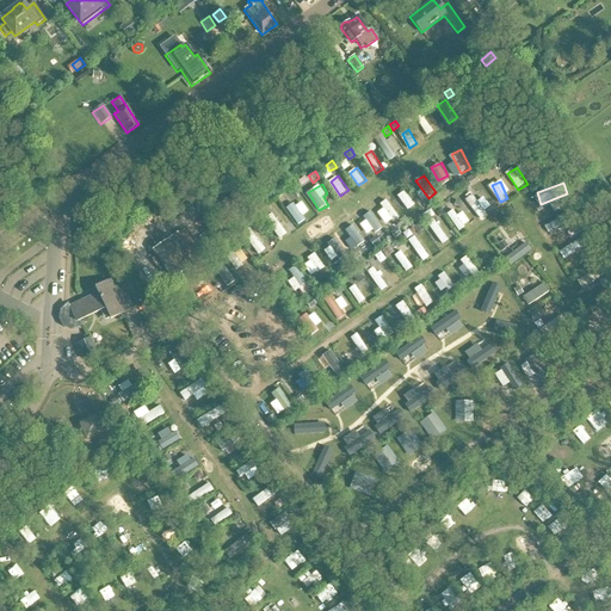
[(296,185),(289,190),(294,196),(300,191),(296,185)]
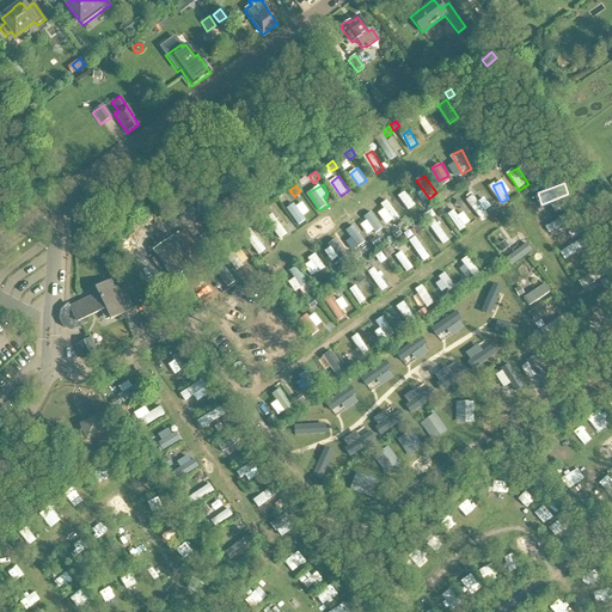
[(410,190),(401,194),(408,210),(417,206),(410,190)]
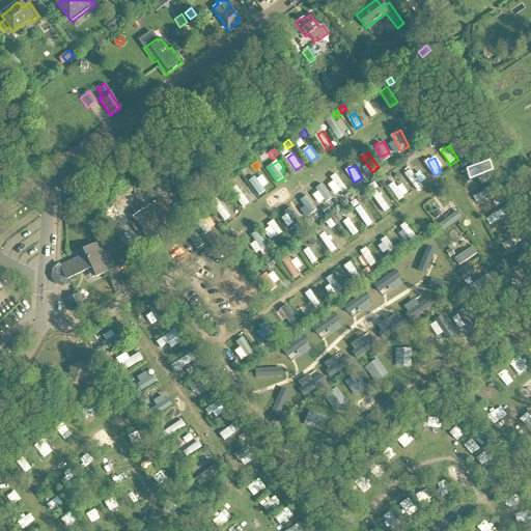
[(419,191),(426,186),(413,168),(406,173),(419,191)]
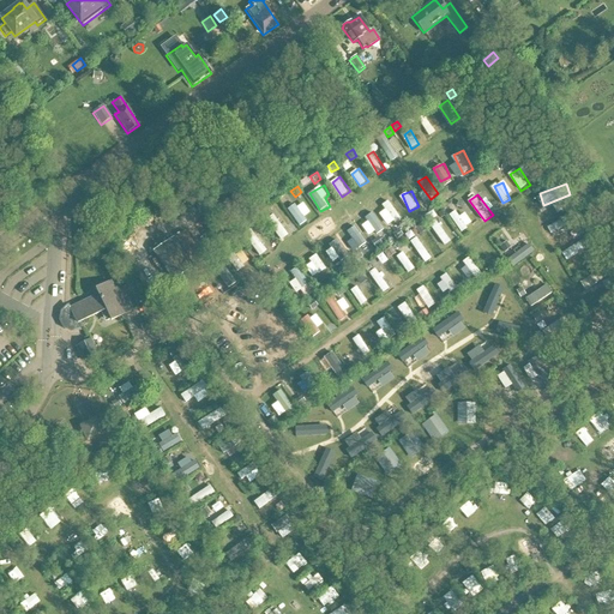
[(392,199),(384,204),(387,210),(381,214),(389,226),(403,218),(392,199)]
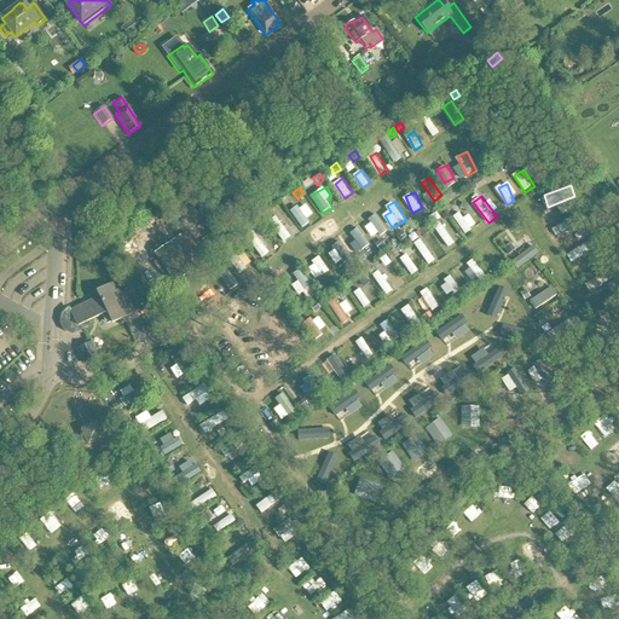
[(304,208),(300,204),(291,212),(304,227),(318,215),(308,204),(304,208)]
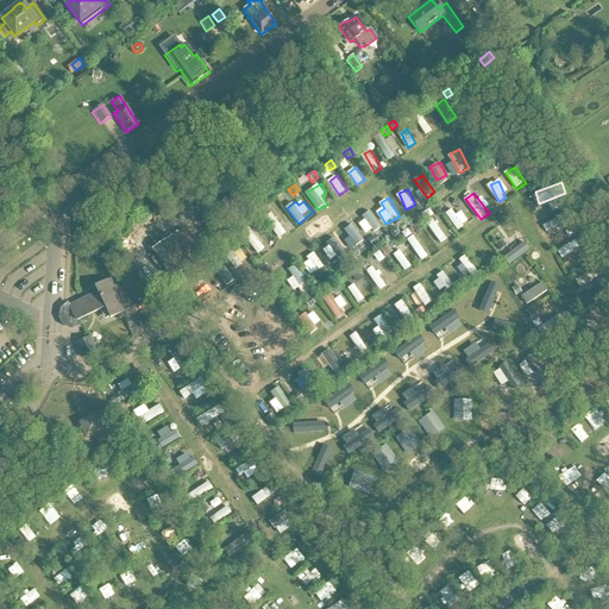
[(368,219),(362,223),(368,234),(374,230),(375,232),(383,227),(372,209),(364,214),(368,219)]
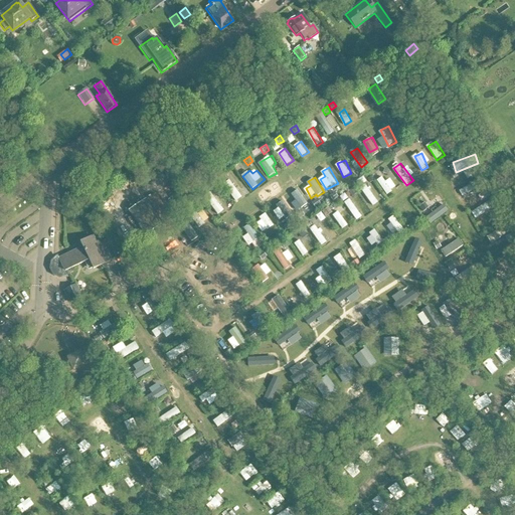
[(387,195),(393,192),(385,177),(378,180),(387,195)]
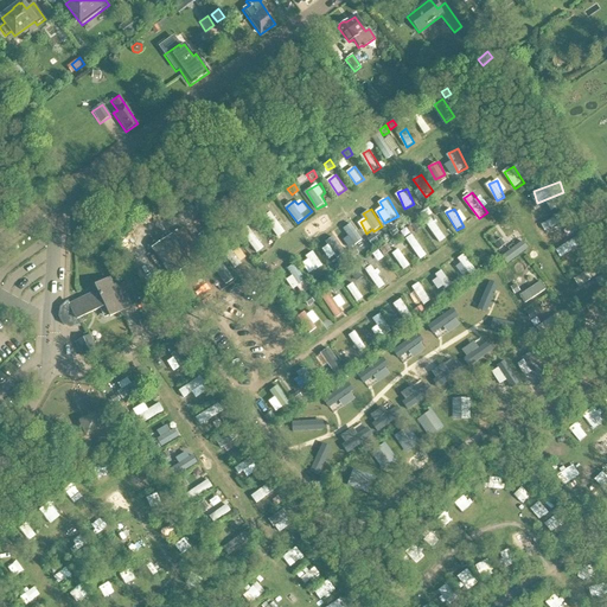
[(569,211),(545,224),(549,230),(573,217),(569,211)]
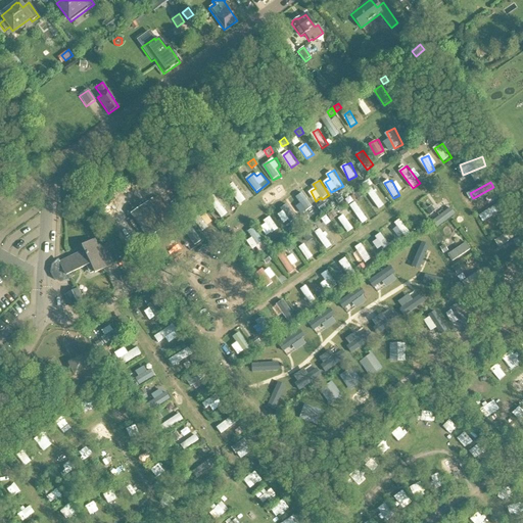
[(374,186),(368,190),(380,209),(386,205),(374,186)]
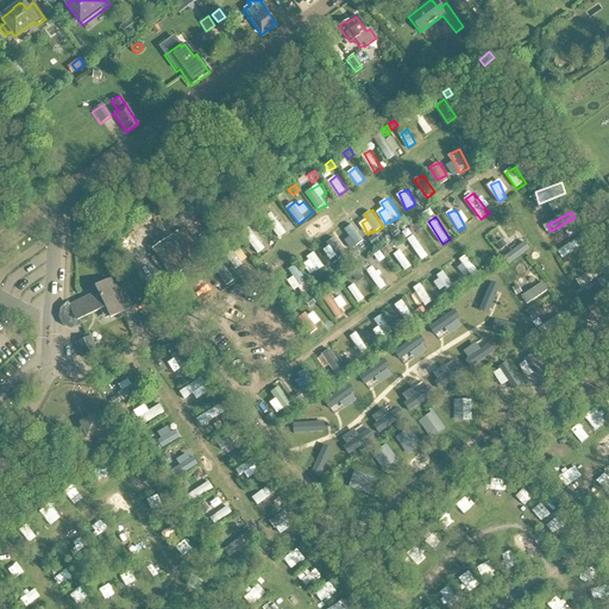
[(344,228),(355,249),(365,242),(355,223),(344,228)]
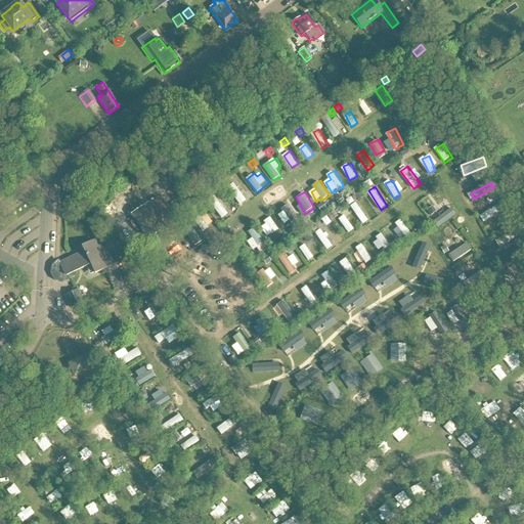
[(358,193),(353,197),(357,202),(362,199),(358,193)]
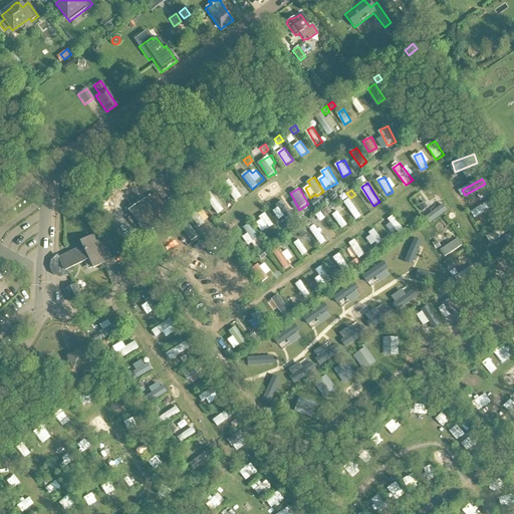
[(351,198),(345,202),(357,220),(363,216),(351,198)]
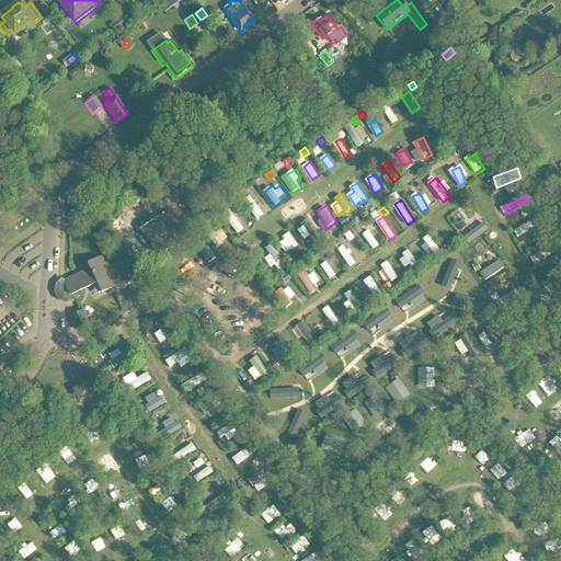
[(158,258),(176,244),(159,217),(139,230),(158,258)]
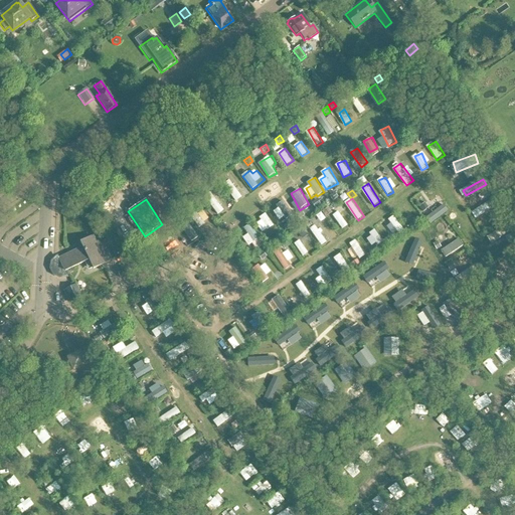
[(276,210),(282,221),(294,214),(285,199),(278,204),(280,208),(276,210)]
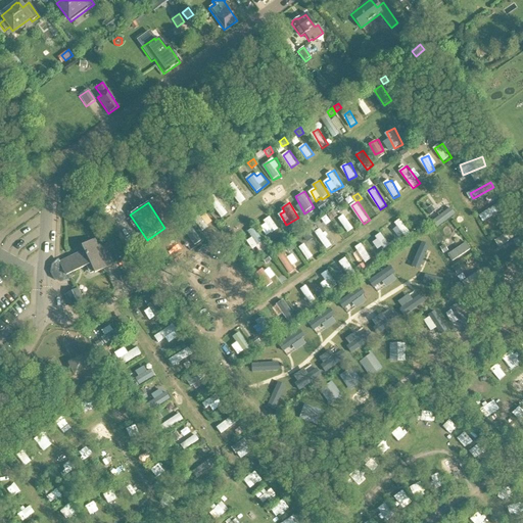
[(321,203),(316,207),(319,212),(324,208),(321,203)]
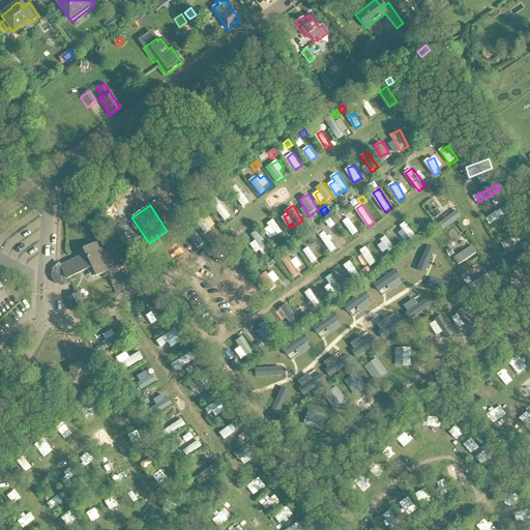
[(490,217),(493,224),(510,213),(506,207),(490,217)]
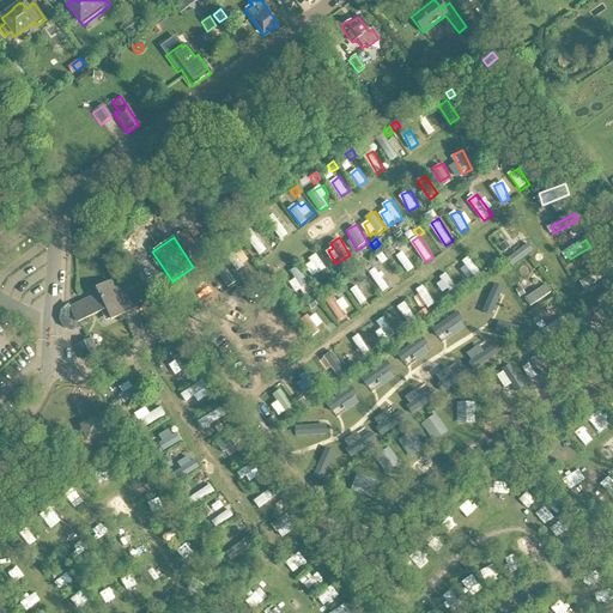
[(533,241),(509,259),(516,267),(539,249),(533,241)]
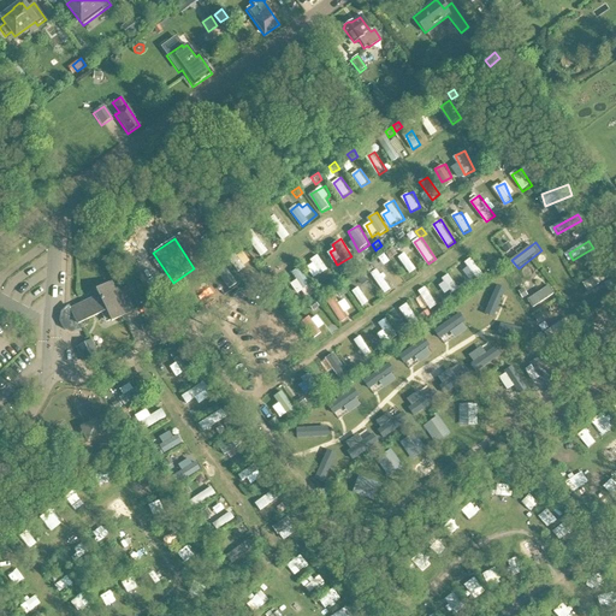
[(505,244),(501,249),(505,255),(510,250),(505,244)]
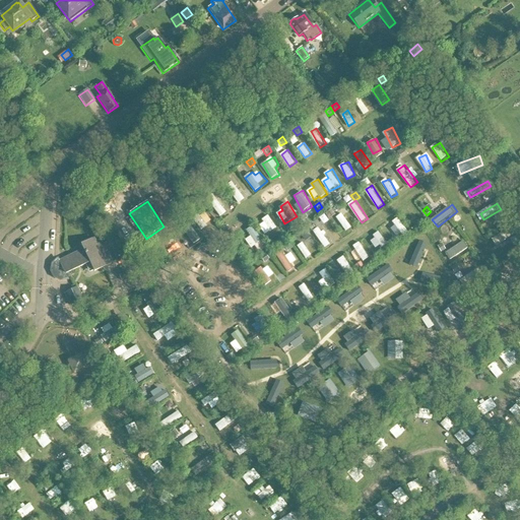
[(334,209),(322,216),(325,221),(337,214),(334,209)]
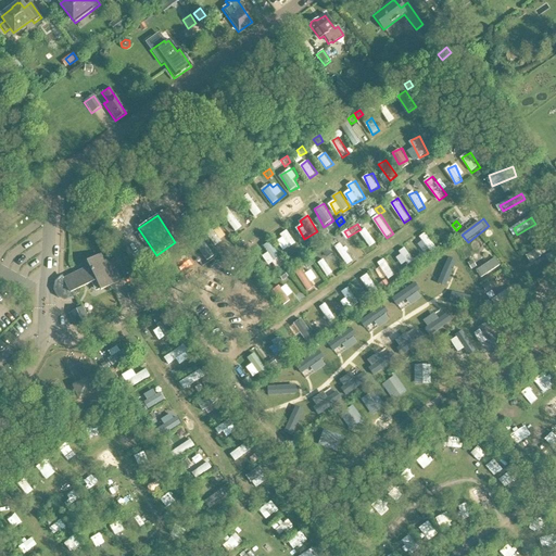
[(202,225),(197,229),(201,235),(206,231),(202,225)]
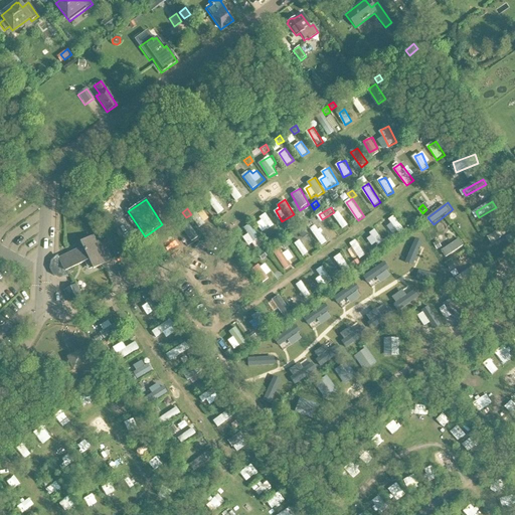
[(343,229),(350,225),(340,210),(334,214),(343,229)]
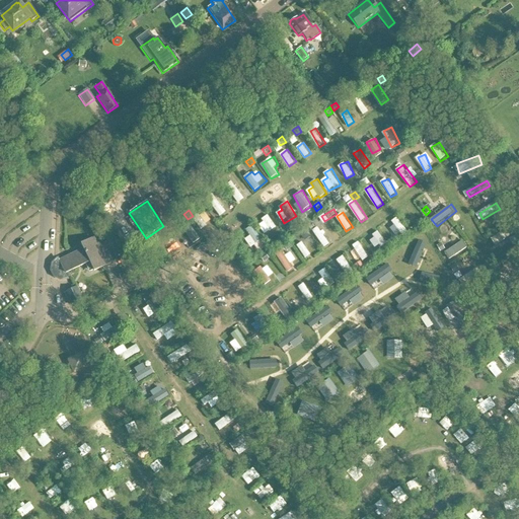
[(263,218),(265,222),(261,224),(266,233),(277,228),(271,214),(263,218)]
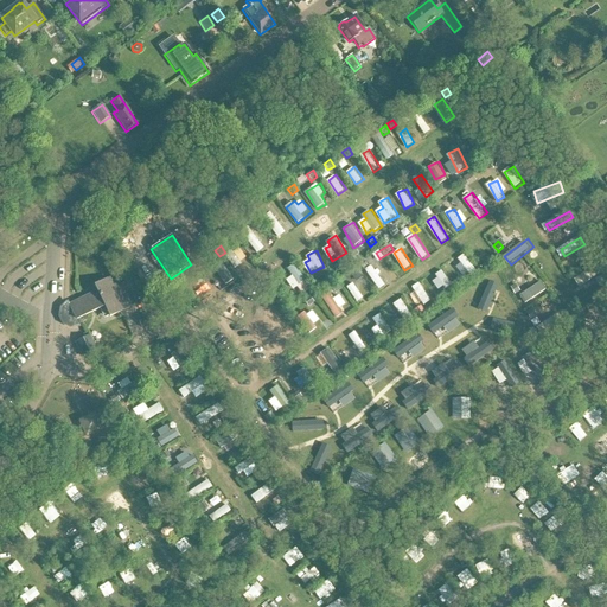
[(353,250),(347,254),(351,260),(357,255),(353,250)]
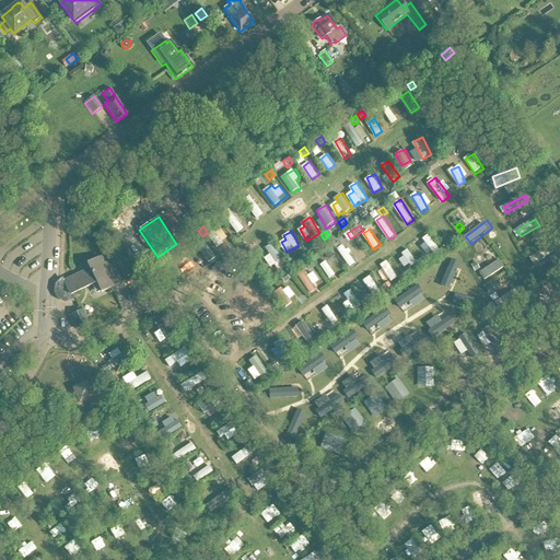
[(436,255),(443,248),(430,234),(423,240),(436,255)]
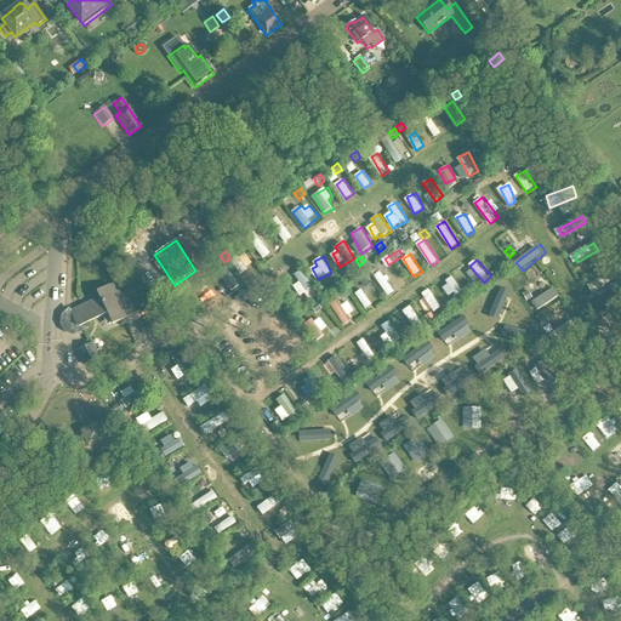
[(308,291),(317,285),(305,268),(295,274),(308,291)]
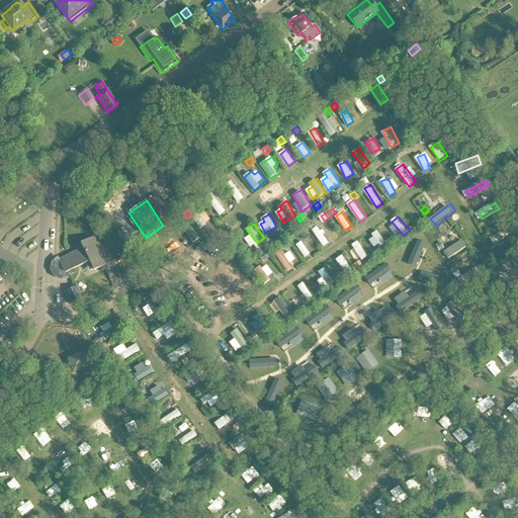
[(319,226),(314,231),(326,247),(332,243),(319,226)]
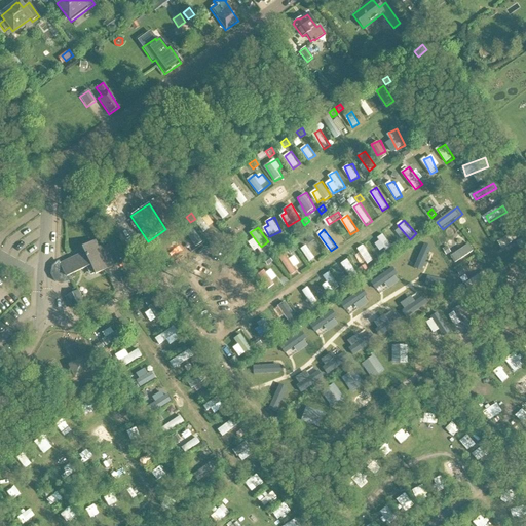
[(520,231),(500,240),(504,248),(523,238),(520,231)]
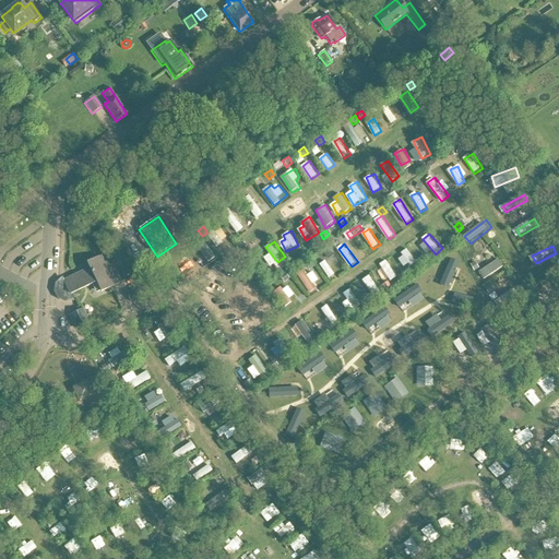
[(329,251),(323,256),(328,261),(333,257),(329,251)]
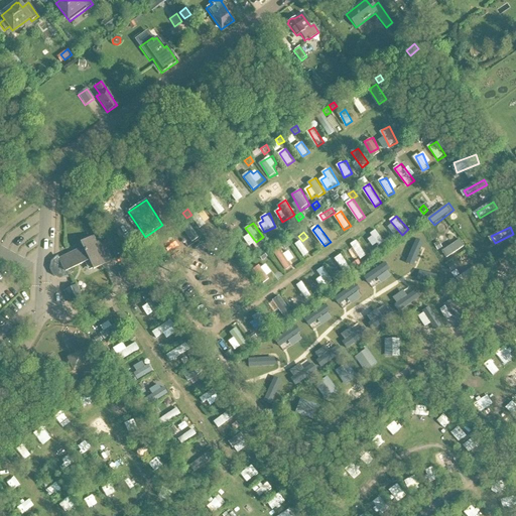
[(427,232),(417,237),(423,250),(434,244),(427,232)]
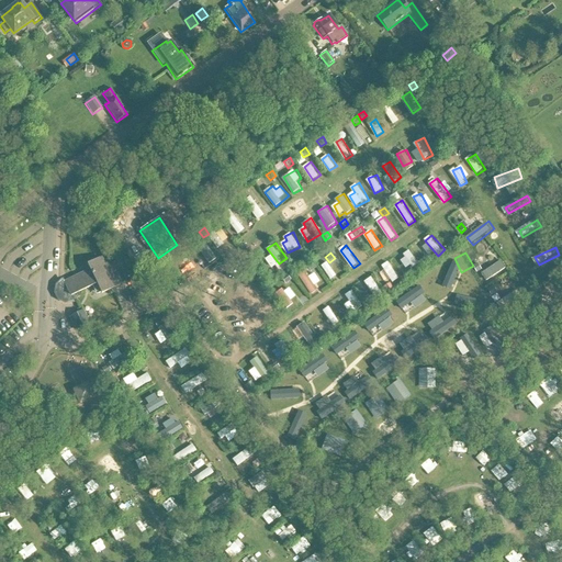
[(424,257),(418,261),(423,266),(428,262),(424,257)]
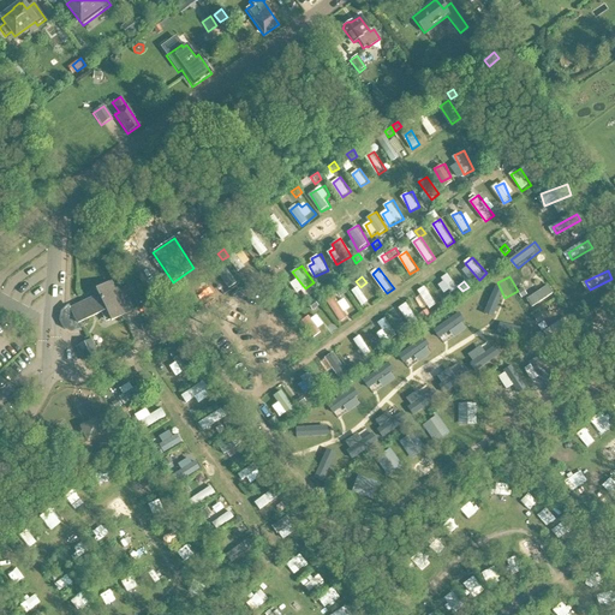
[(108,284),(107,282),(103,282),(100,285),(97,287),(99,288),(95,290),(99,296),(70,309),(71,310),(70,310),(66,314),(64,312),(63,320),(66,326),(71,329),(78,328),(87,324),(85,321),(103,311),(108,321),(111,320),(111,321),(131,311),(120,287),(114,290),(111,282),(108,284)]
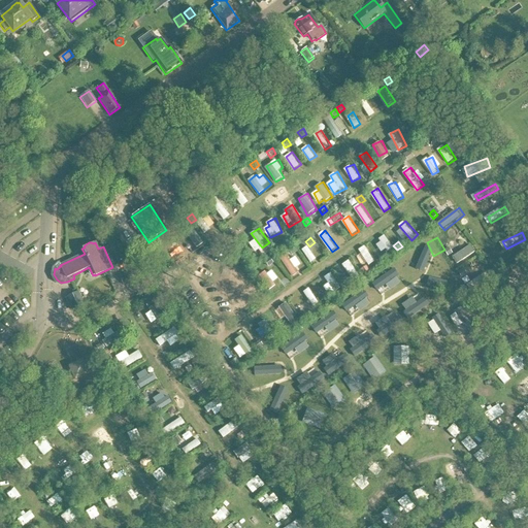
[(460,262),(481,253),(476,244),(456,254),(460,262)]
